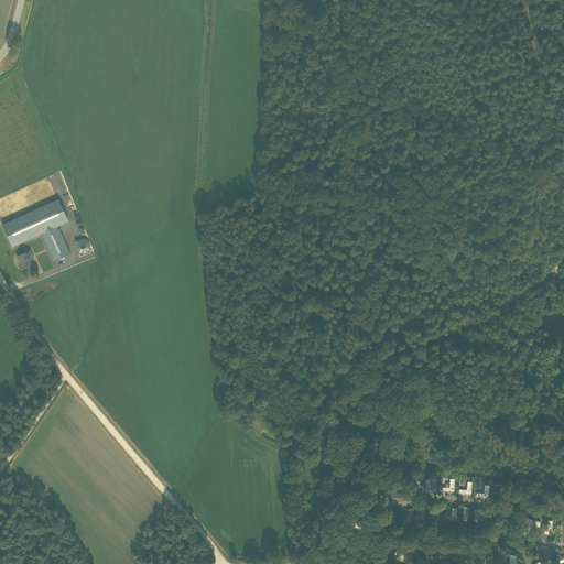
[(12,246),(41,234),(53,260),(71,252),(57,226),(68,221),(58,199),(2,224),(12,246)]
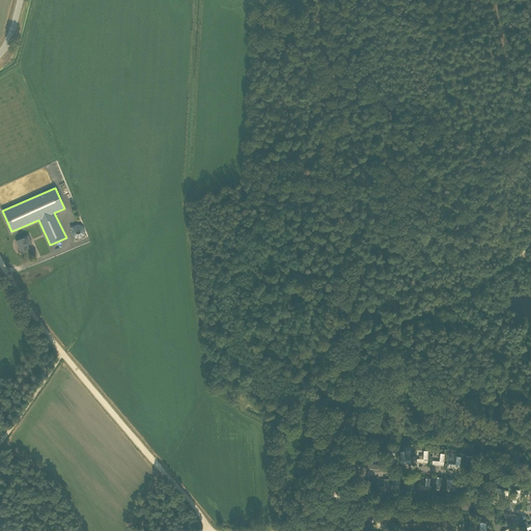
[(82,223),(70,227),(75,239),(86,235),(82,223)]
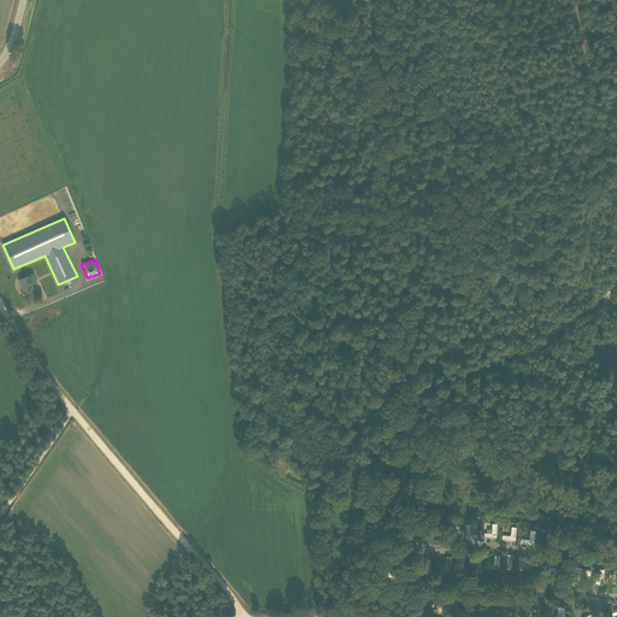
[(34,274),(24,277),(19,281),(21,285),(22,285),(23,286),(22,287),(25,294),(34,289),(31,285),(37,282),(34,274)]
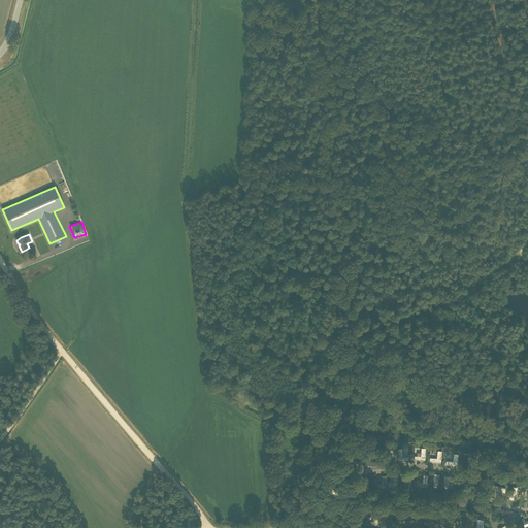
[(348,450),(345,454),(356,460),(362,450),(358,448),(355,454),(348,450)]
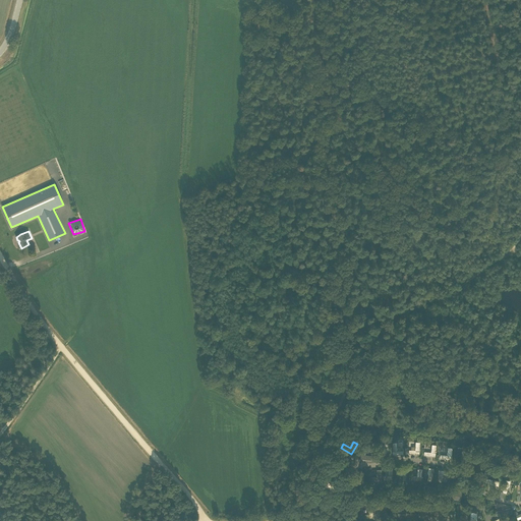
[(409,454),(419,455),(420,442),(415,442),(415,450),(409,450),(409,454)]
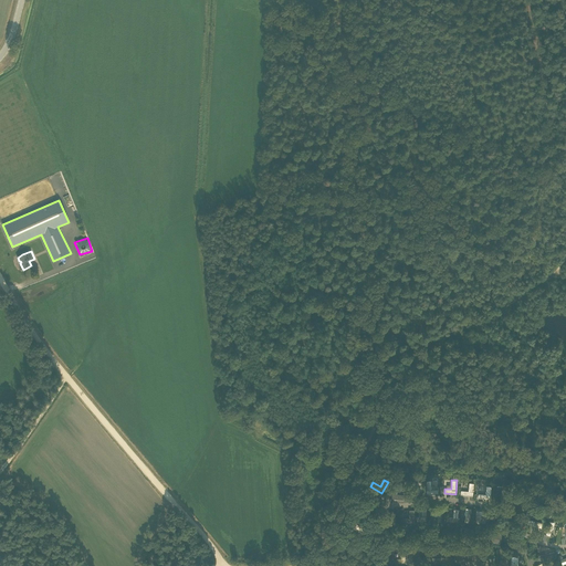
[(426,481),(427,494),(438,494),(438,490),(431,490),(431,481),(426,481)]
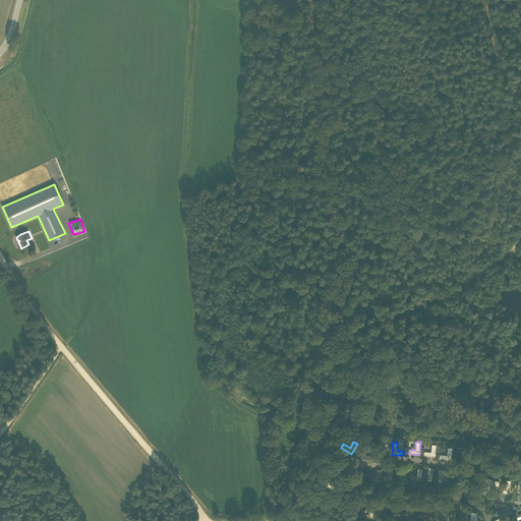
[(423,456),(436,457),(437,445),(431,445),(431,452),(424,452),(423,456)]
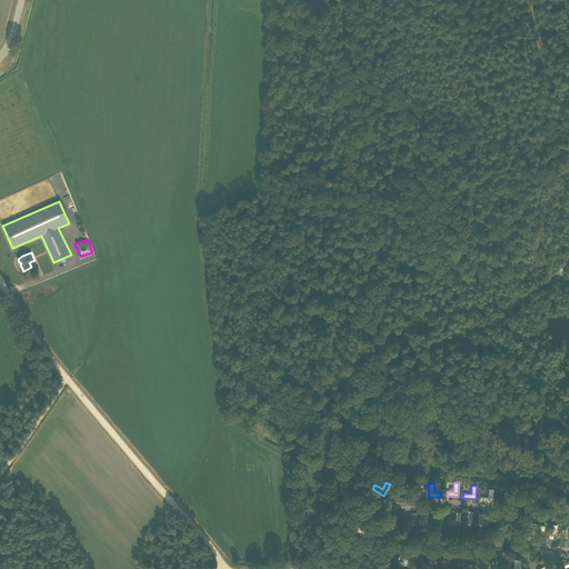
[(406,502),(406,498),(399,497),(399,489),(395,489),(393,501),(406,502)]
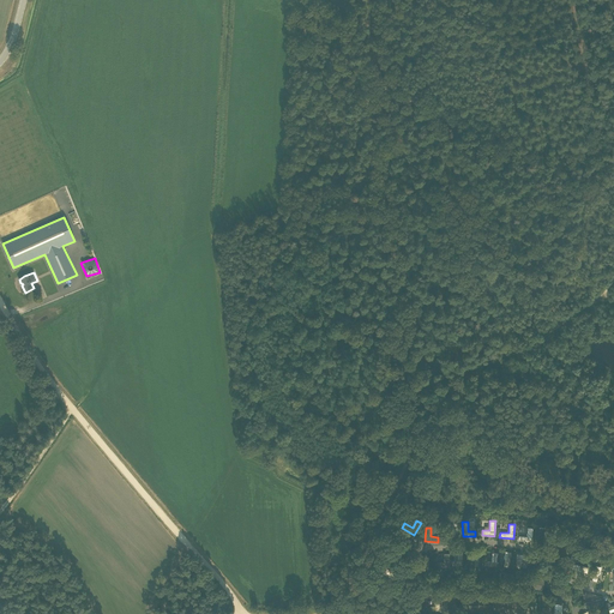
[(518,536),(518,541),(531,542),(533,528),(528,528),(527,537),(518,536)]
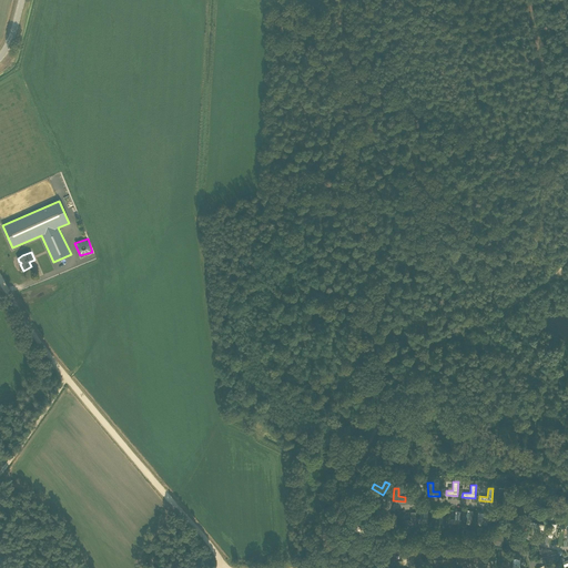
[(378,504),(381,499),(368,493),(365,498),(372,501),(373,500),(378,504)]
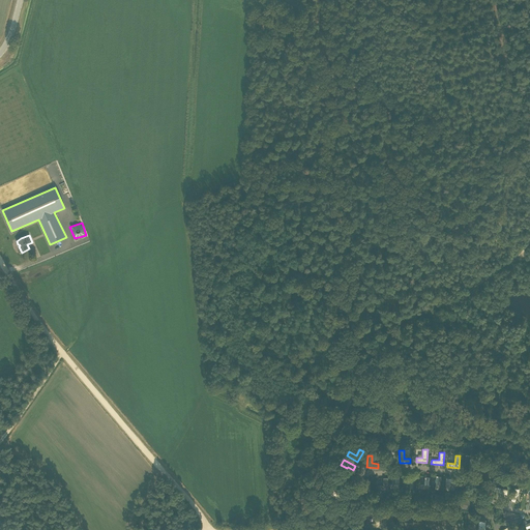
[(488,468),(476,468),(477,480),(488,480),(488,468)]
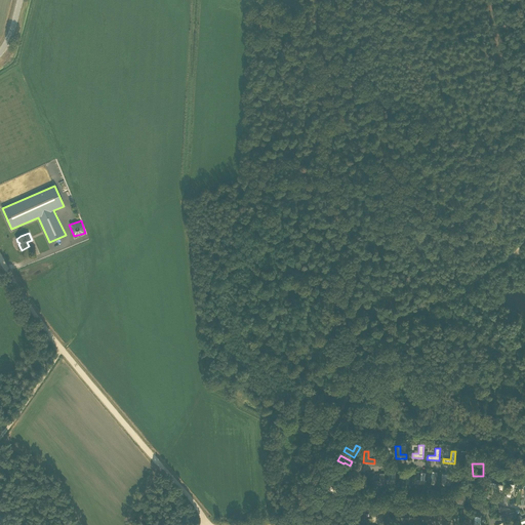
[(333,469),(331,472),(338,476),(335,482),(339,484),(344,473),(333,469)]
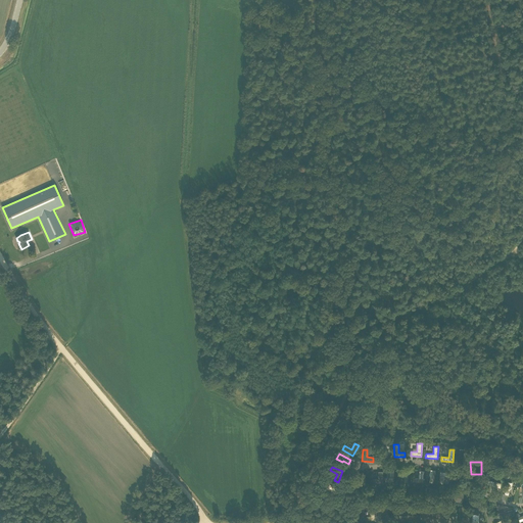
[(413,482),(423,483),(424,471),(420,470),(419,478),(413,477),(413,482)]
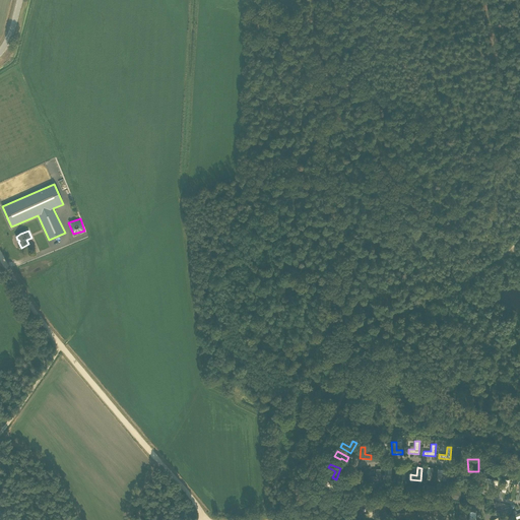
[(371,476),(371,481),(381,480),(381,469),(376,469),(376,476),(371,476)]
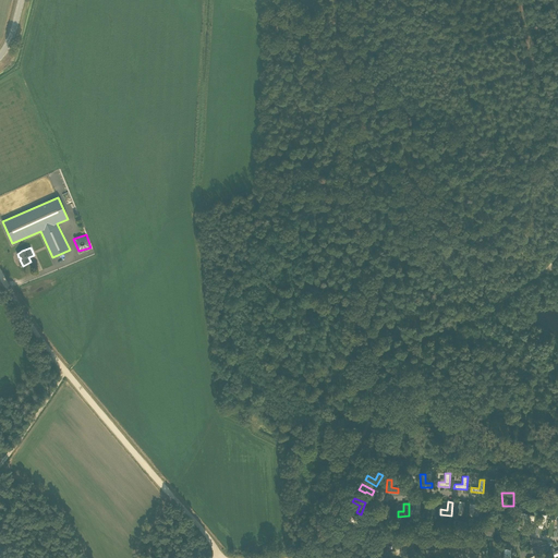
[(481,505),(470,504),(468,516),(473,517),(474,508),(480,509),(481,505)]
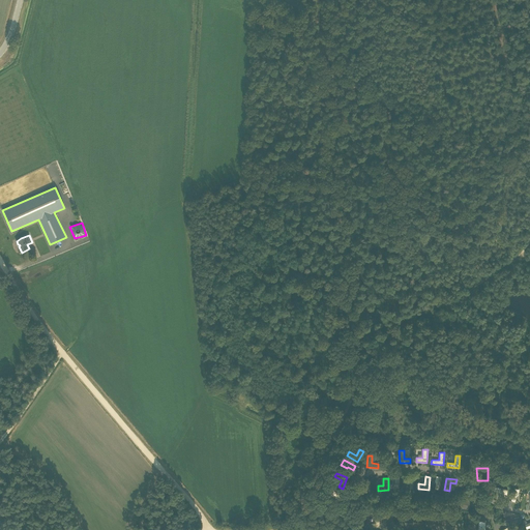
[(365,489),(360,489),(360,494),(371,493),(371,481),(365,481),(365,489)]
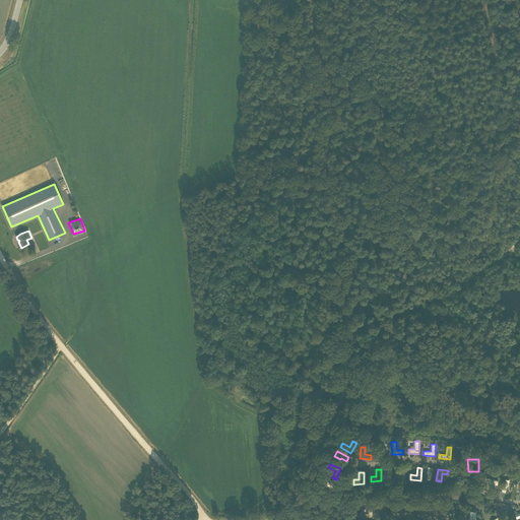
[(504,478),(503,485),(501,492),(505,493),(507,486),(508,486),(508,485),(509,483),(510,480),(504,478)]
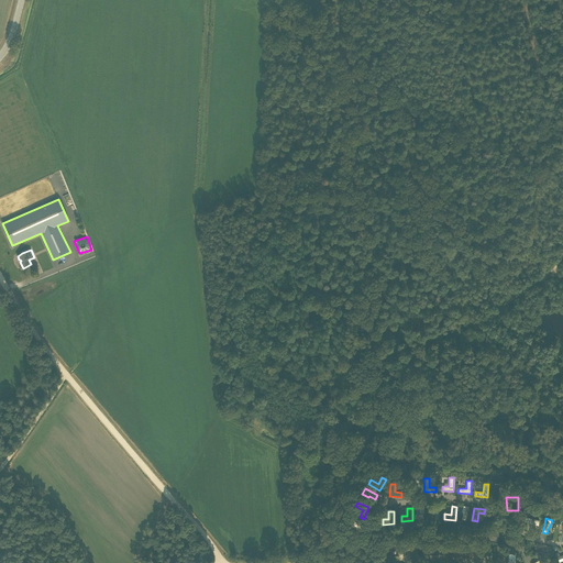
[(353,520),(351,525),(354,527),(354,526),(361,529),(363,525),(353,520)]
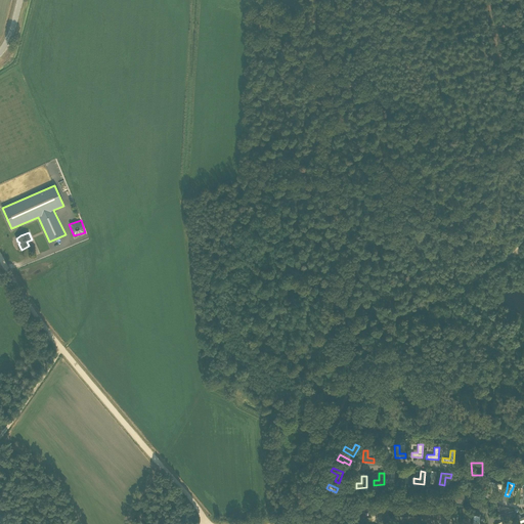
[(454,501),(463,504),(465,495),(456,493),(454,501)]
